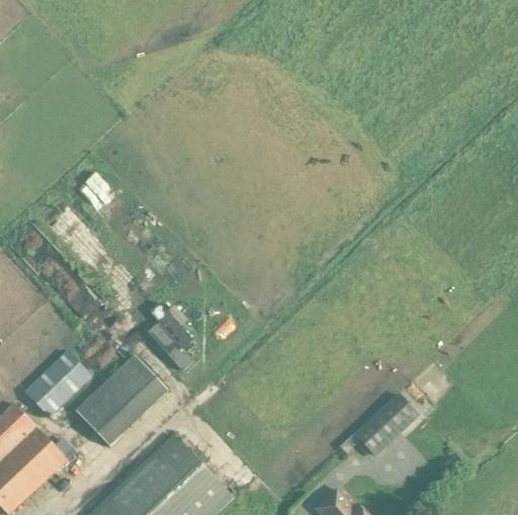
[(96,163),(74,182),(115,232),(139,213),(96,163)]
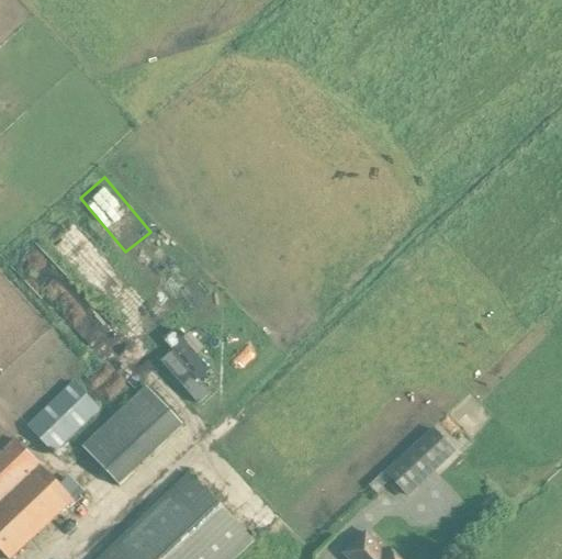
[(88,239),(64,261),(101,303),(109,297),(132,323),(149,308),(88,239)]
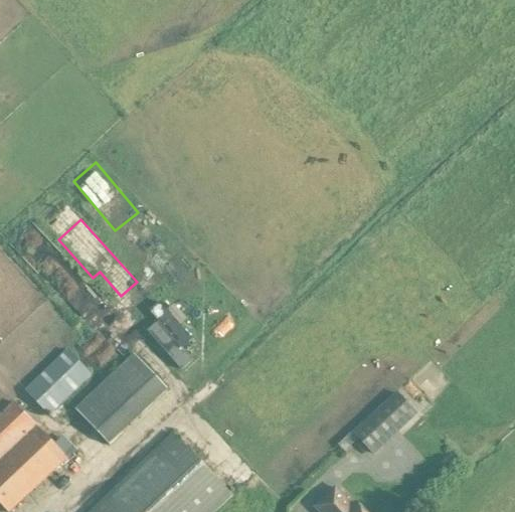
[(24,224),(8,239),(70,306),(79,297),(71,289),(74,286),(66,277),(70,274),(24,224)]
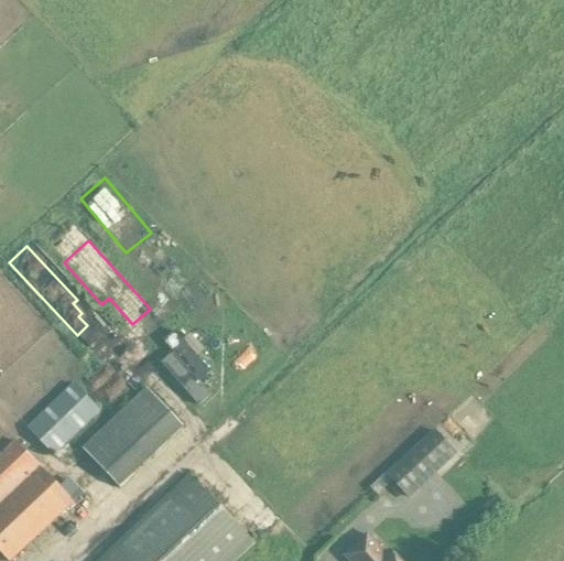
[(74,381),(29,425),(54,452),(100,408),(74,381)]
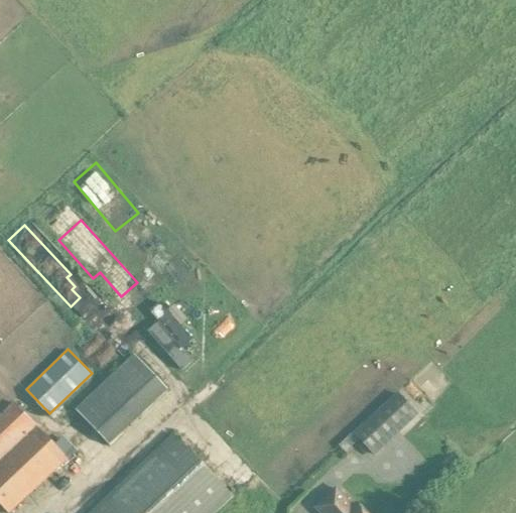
[(168,388),(135,353),(76,407),(109,443),(168,388)]
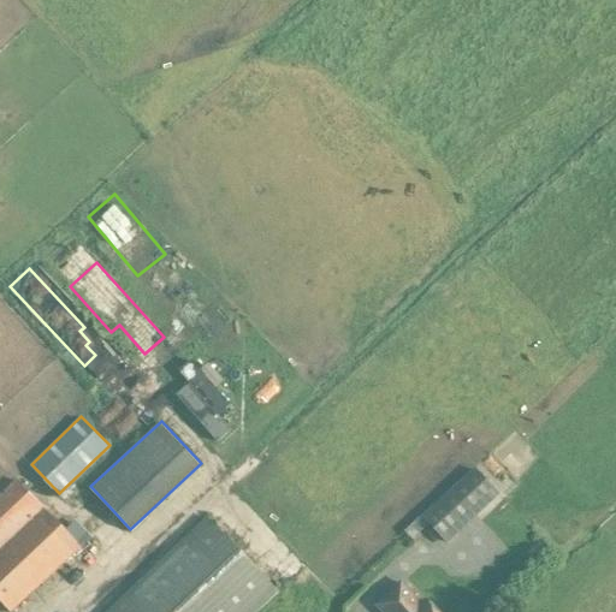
[(508,438),(493,446),(502,461),(516,452),(508,438)]
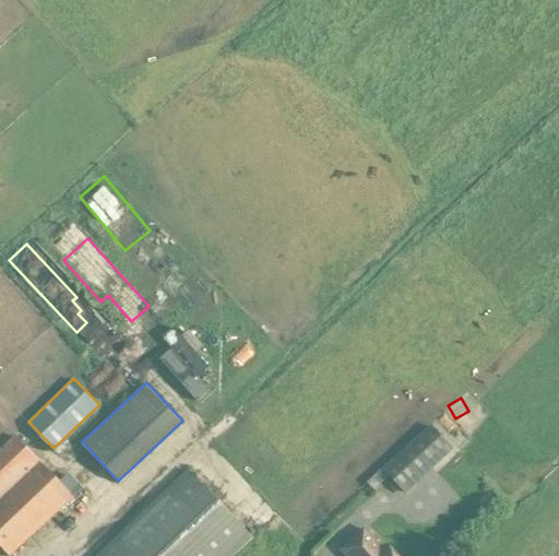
[(430,423),(383,465),(406,492),(453,447),(430,423)]
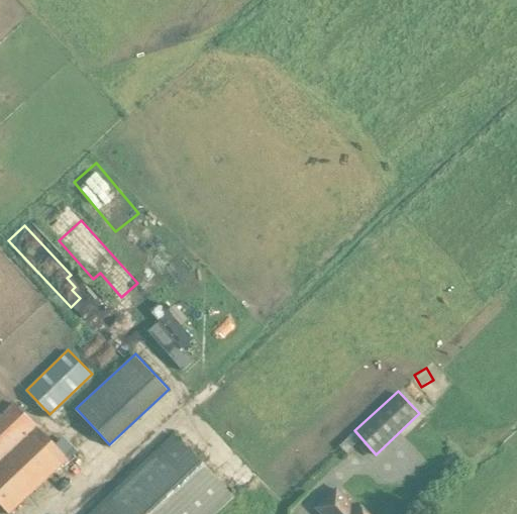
[(0,502),(9,512),(67,456),(13,401),(0,413),(0,502)]
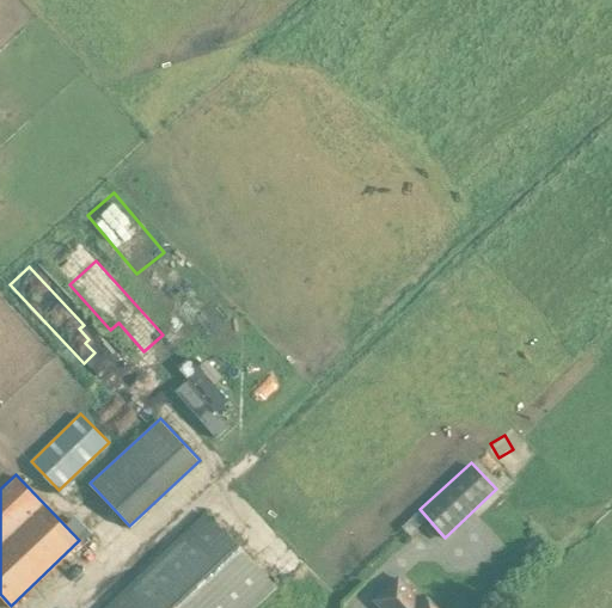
[(249,607),(275,583),(206,511),(103,607),(249,607)]
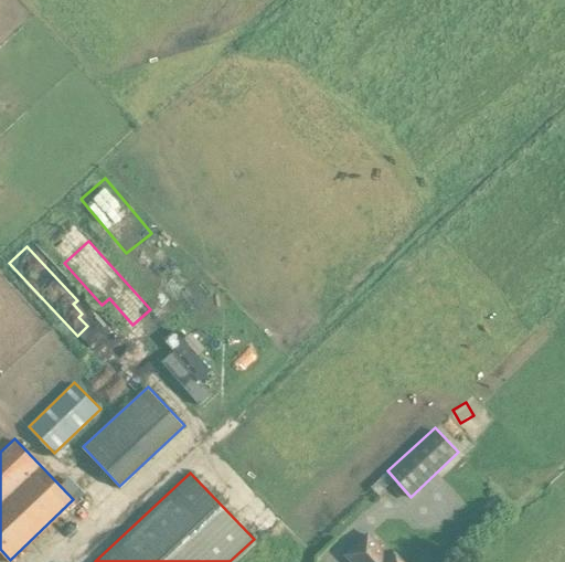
[(345,553),(354,561),(403,561),(391,549),(387,552),(369,531),(345,553)]
